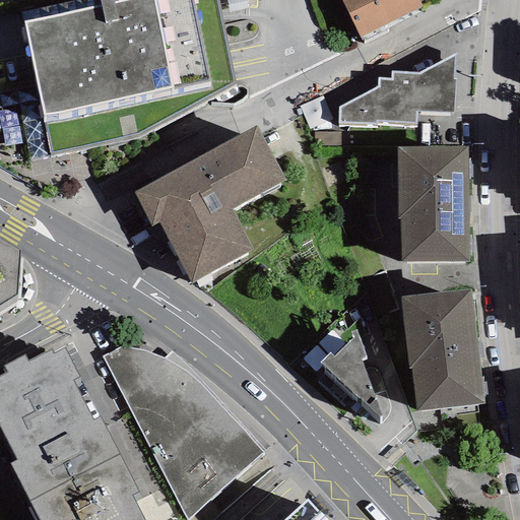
[(23,20),(44,116),(211,81),(193,0),(121,0),(114,2),(113,0),(99,0),(101,4),(23,20)]
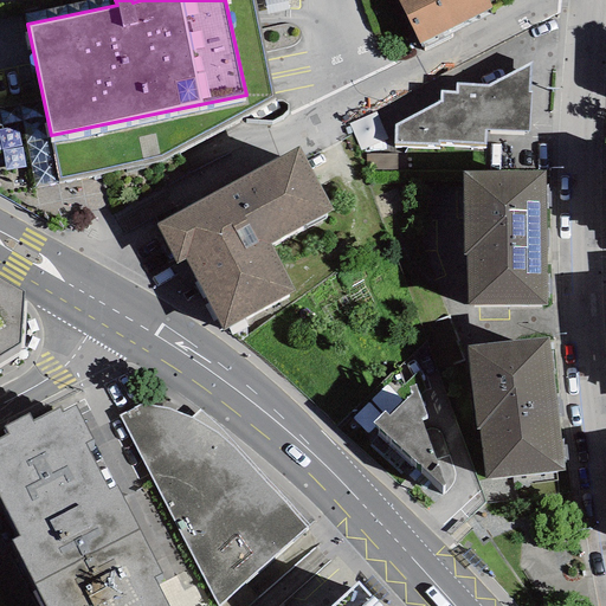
[(398,0),(419,43),(492,8),(488,0),(398,0)]
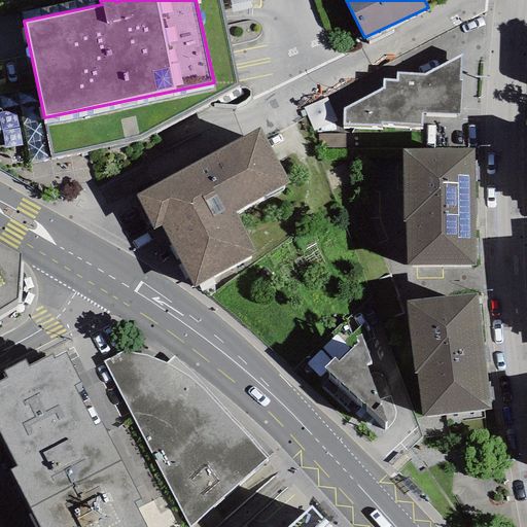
[(462,55),(425,73),(395,72),(395,79),(383,78),(382,90),(343,109),(342,127),(381,128),(382,124),(421,126),(421,113),(461,115),(462,80),(460,80),(462,55)]
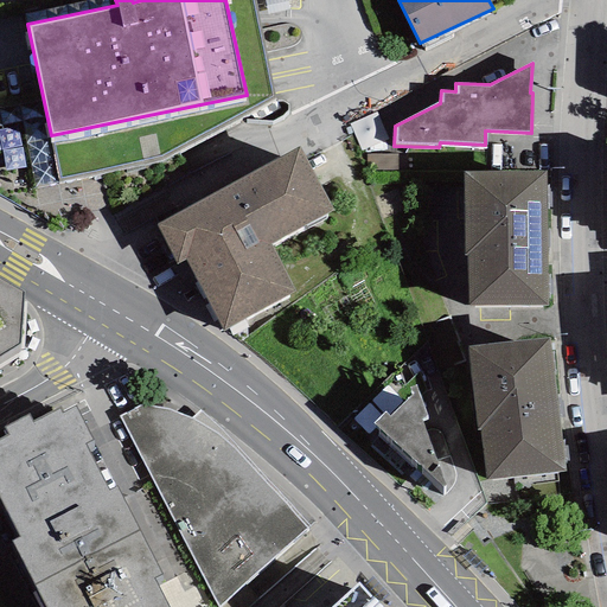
[(355,117),(362,146),(389,139),(381,110),(355,117)]
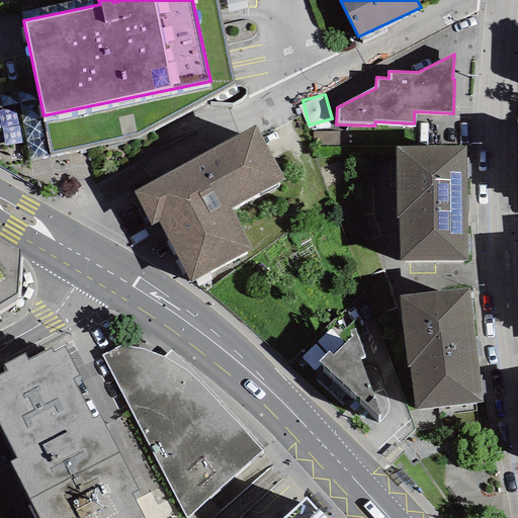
[(231,208),(285,179),(255,124),(134,191),(152,225),(158,221),(191,282),(253,249),(231,208)]
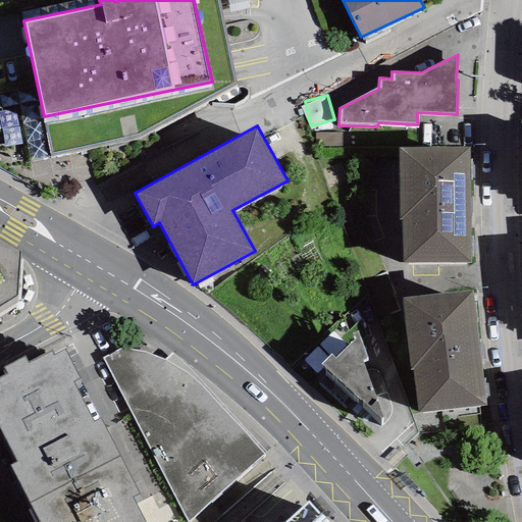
[(470,147),(398,147),(399,219),(402,219),(403,263),(471,263),(470,147)]
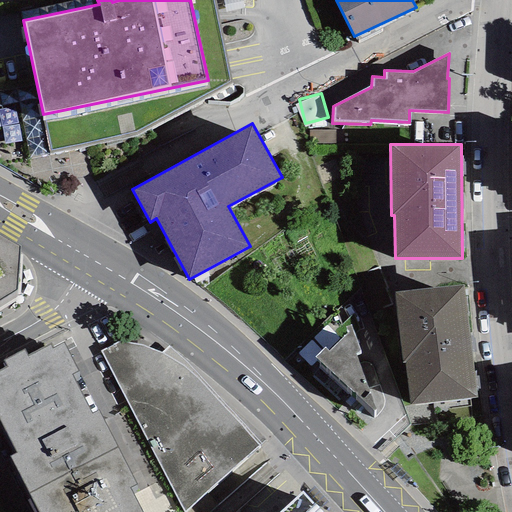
[(19,238),(0,228),(0,291),(18,280),(19,238)]
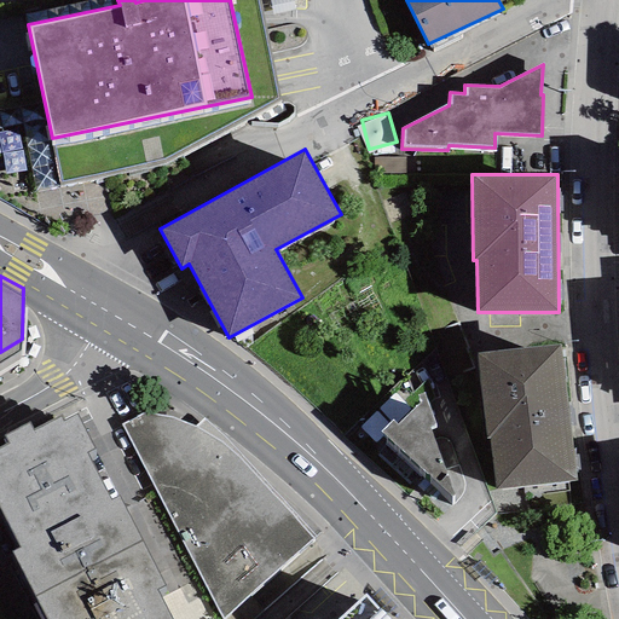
[(561,343),(475,353),(485,439),(489,438),(495,490),(576,481),(561,343)]
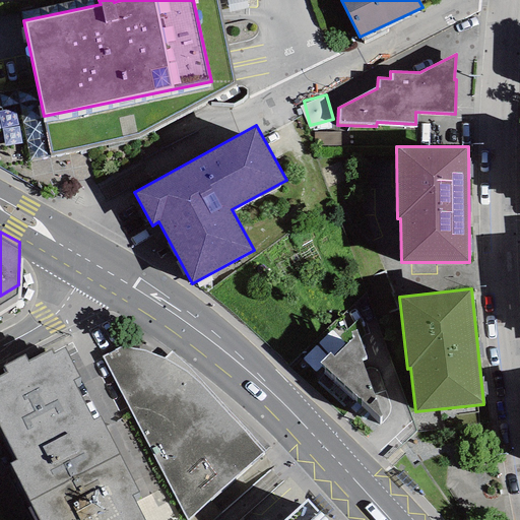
[(330,352),(319,363),(380,417),(382,415),(361,359),(367,356),(356,329),(349,331),(352,338),(334,356),(330,352)]
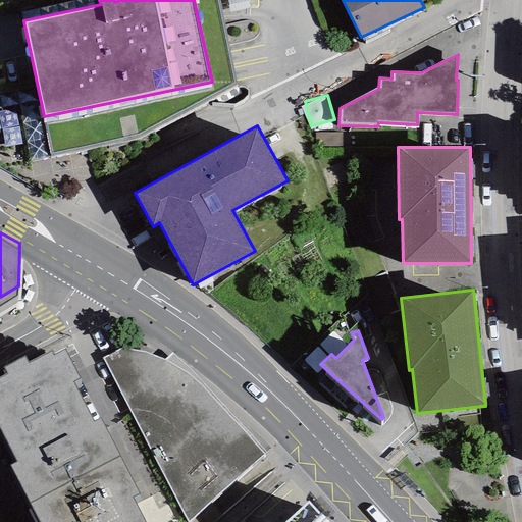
[(9,456),(29,493),(120,446),(101,409),(94,413),(73,373),(80,370),(64,340),(54,345),(52,342),(28,354),(24,348),(4,358),(8,366),(0,369),(0,420),(16,452),(9,456)]
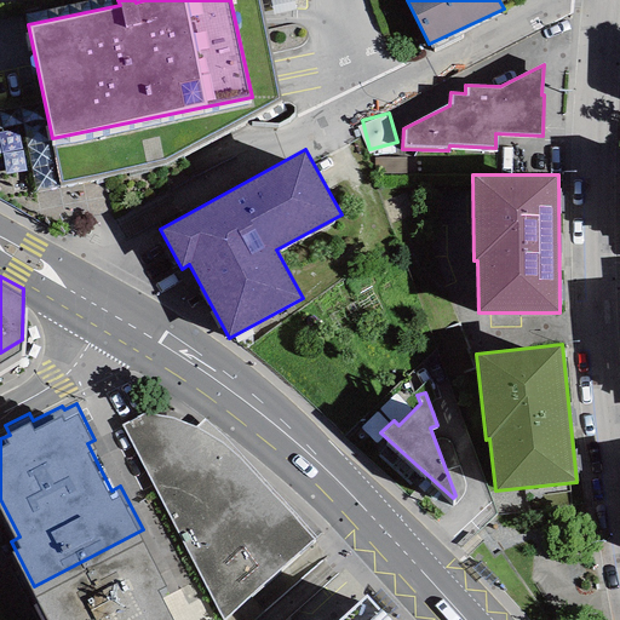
[(145,412),(122,424),(223,616),(313,537),(245,460),(222,441),(195,425),(172,417),(145,412)]
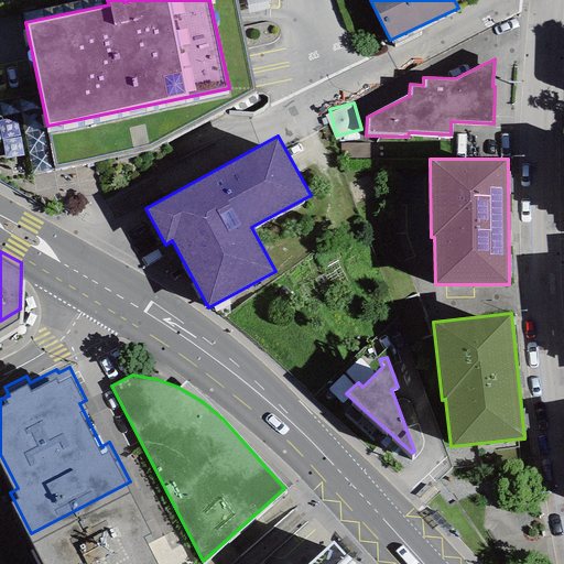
[(150,522),(130,481),(31,533),(47,563),(161,563),(142,527),(150,522)]
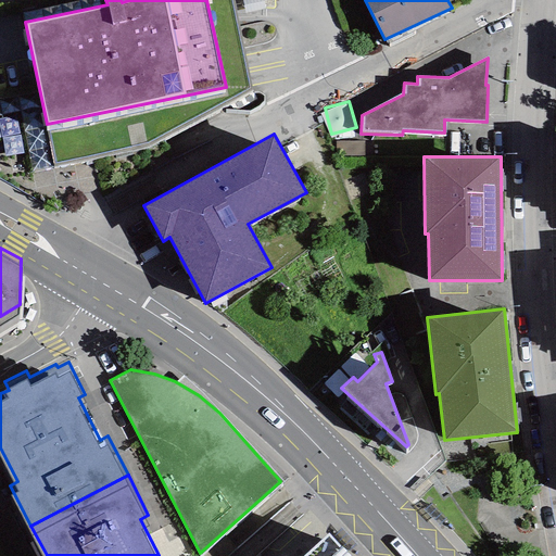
[(356,555),(328,525),(293,555),(356,555)]
